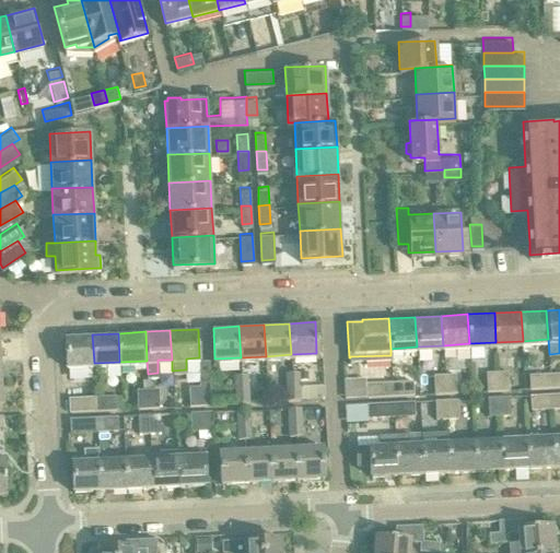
[(92,334),(65,336),(66,364),(94,363),(92,334)]
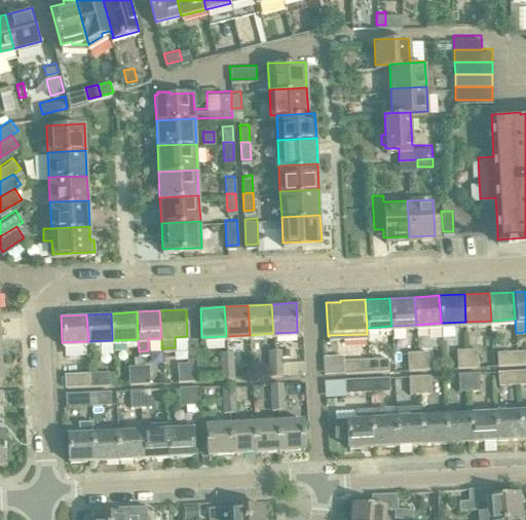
[(466,345),(457,346),(458,363),(467,362),(466,345)]
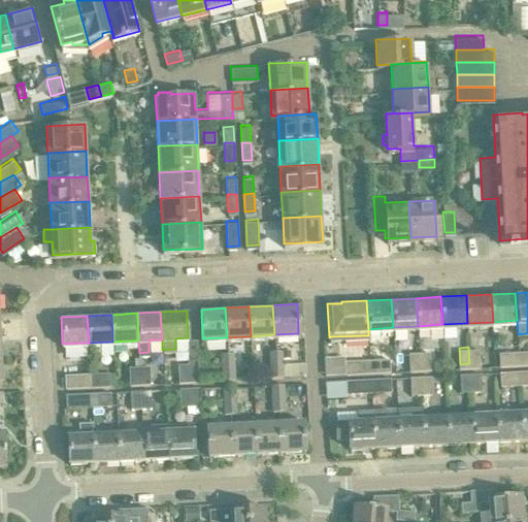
[(479,347),(468,347),(469,363),(480,363),(479,347)]
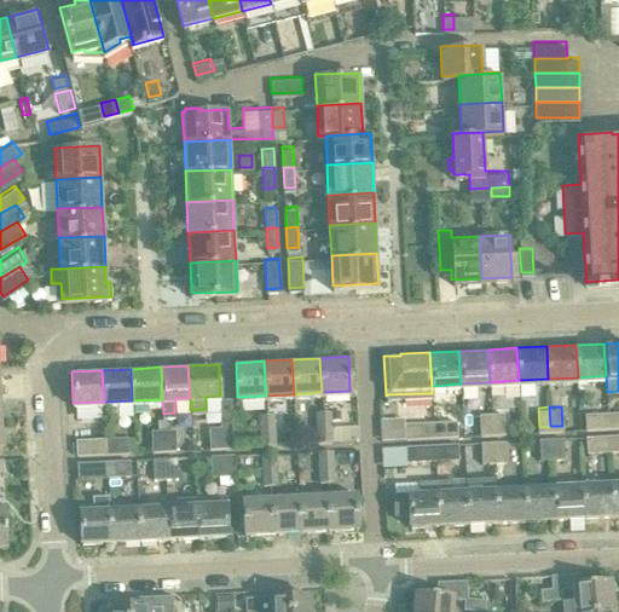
[(330,408),(316,409),(317,423),(331,422),(330,408)]
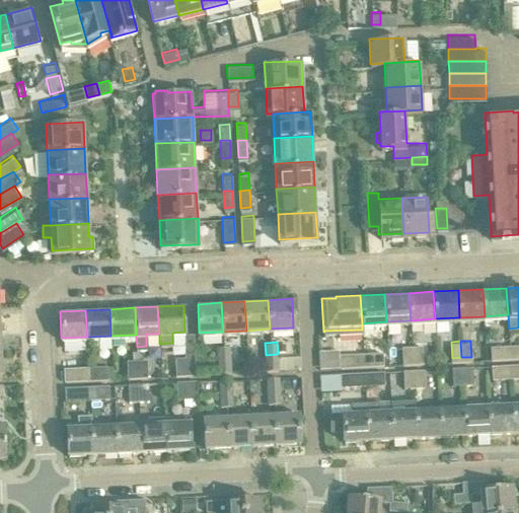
[(518,342),(503,343),(504,356),(518,355),(518,342)]
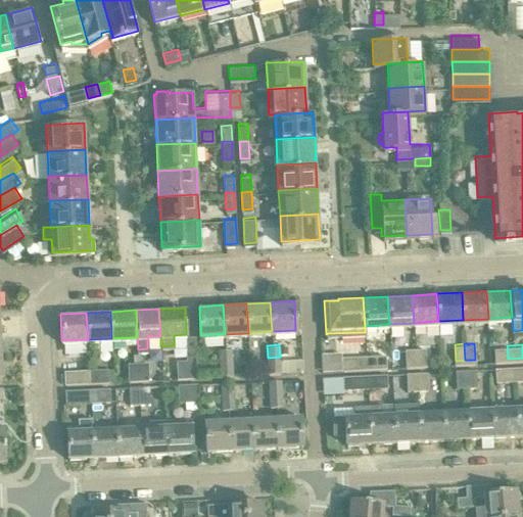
[(425,345),(415,346),(416,363),(425,362),(425,345)]
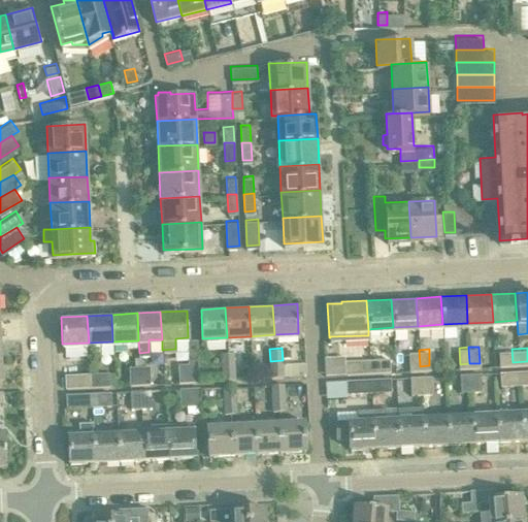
[(512,349),(499,350),(500,363),(513,362),(512,349)]
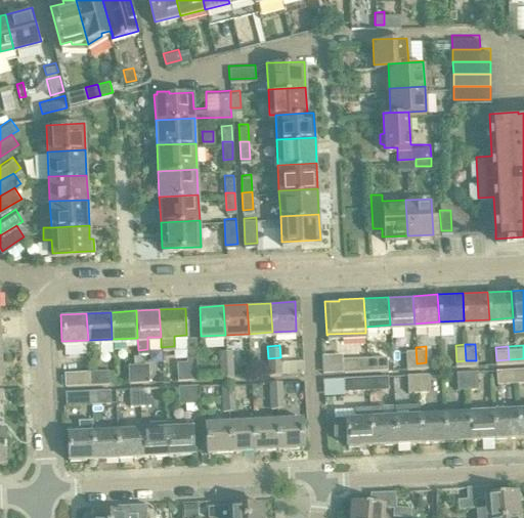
[(416,347),(406,347),(406,363),(417,363),(416,347)]
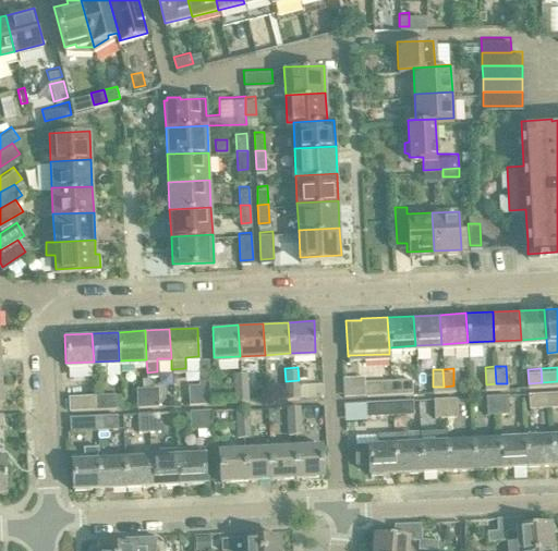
[(246,370),(233,370),(234,383),(247,383),(246,370)]
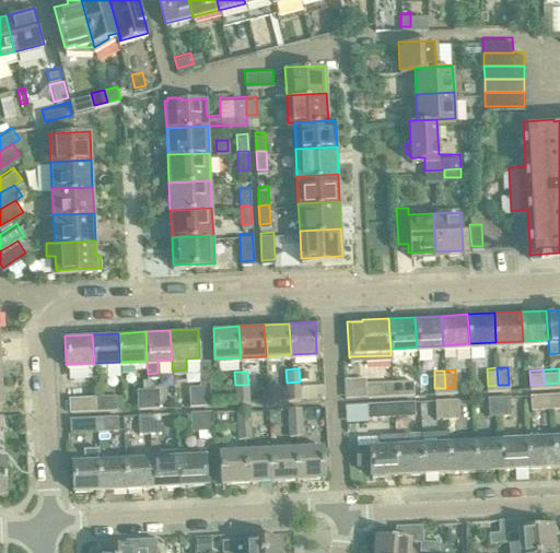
[(365,375),(345,376),(346,395),(366,393),(399,391),(399,377),(365,379),(365,375)]
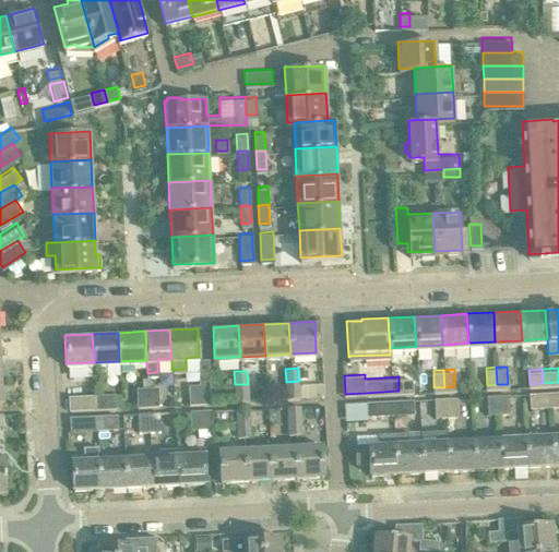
[(412,376),(399,376),(399,391),(413,391),(412,376)]
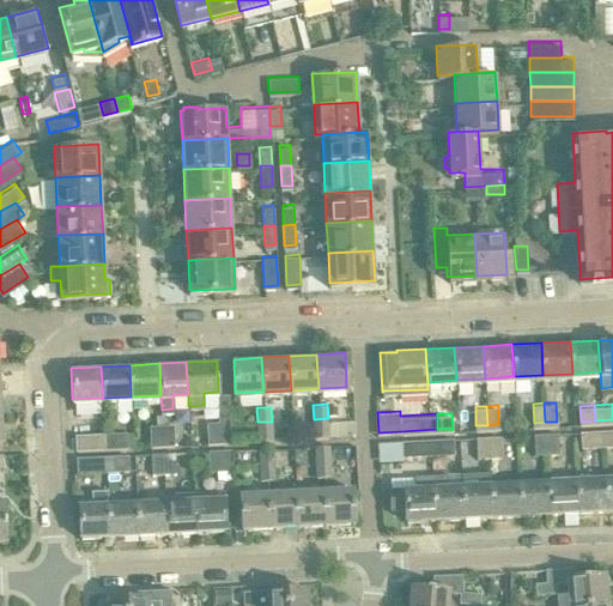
[(218,419),(207,420),(208,440),(230,438),(229,414),(218,414),(218,419)]
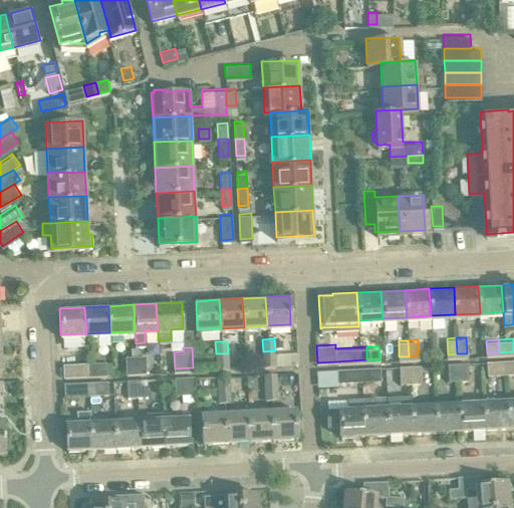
[(275,350),(263,351),(263,363),(275,363),(275,350)]
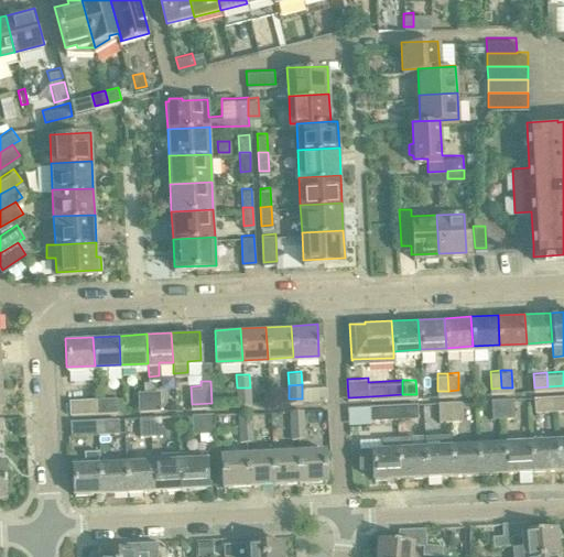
[(160,388),(149,389),(150,406),(161,405),(160,388)]
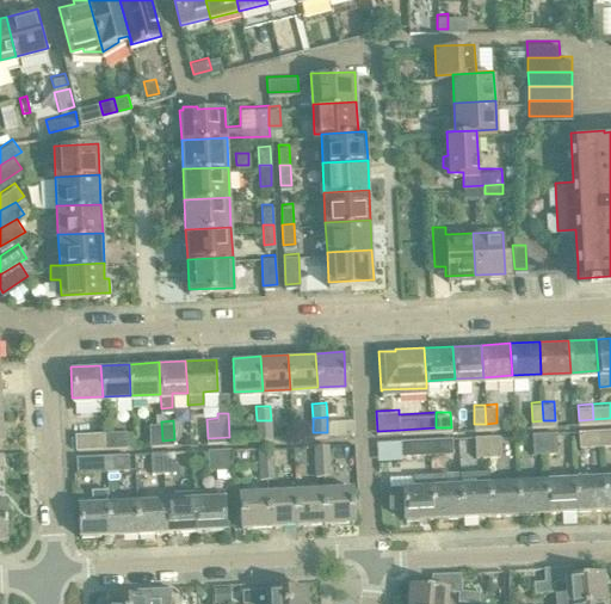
[(271,420),(257,420),(258,436),(272,435),(271,420)]
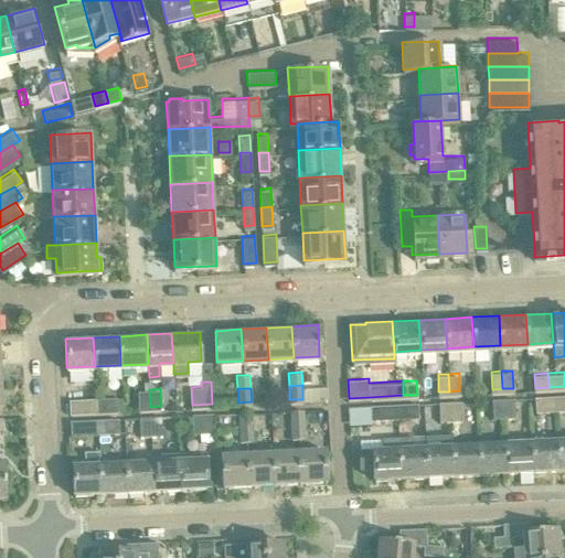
[(149,389),(139,389),(139,407),(150,407),(149,389)]
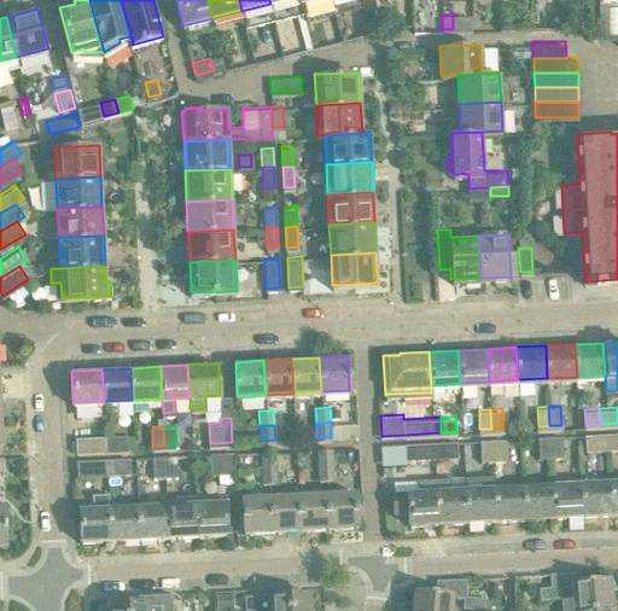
[(617,430),(600,431),(601,447),(617,446),(617,430)]
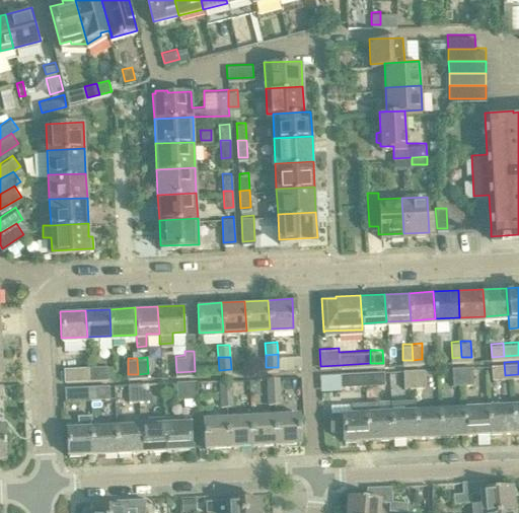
[(504,362),(492,363),(493,376),(505,375),(504,362)]
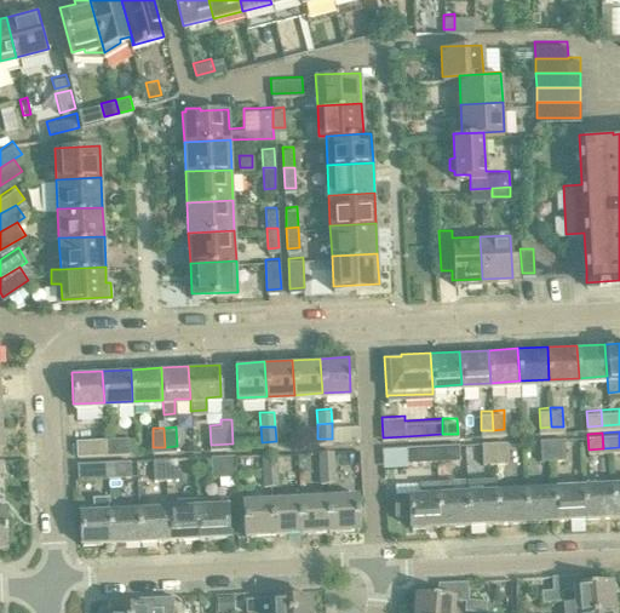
[(127,434),(113,435),(114,451),(128,450),(127,434)]
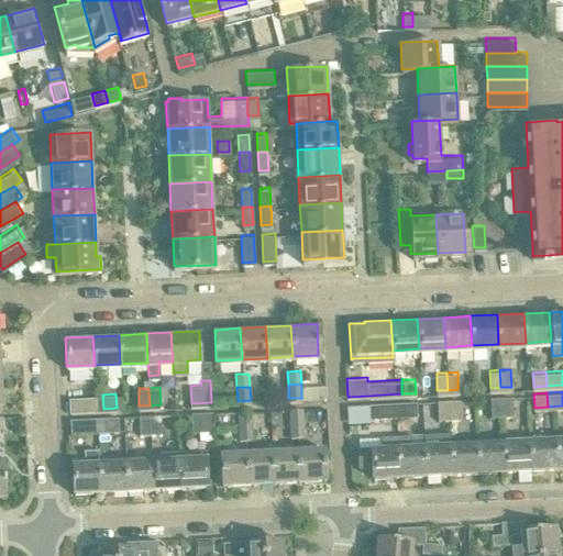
[(102,395),(68,397),(69,410),(103,409),(102,395)]
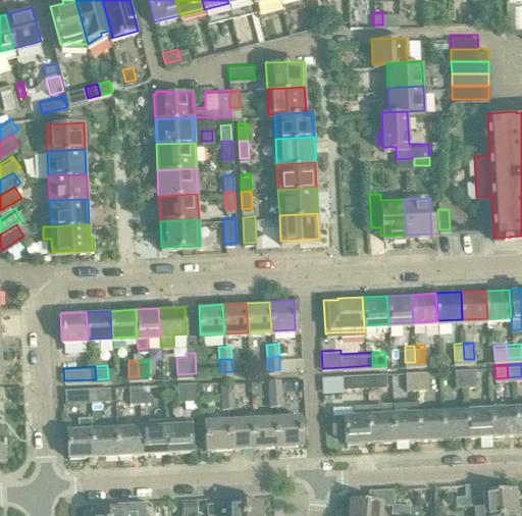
[(465,366),(456,367),(457,383),(466,382),(465,366)]
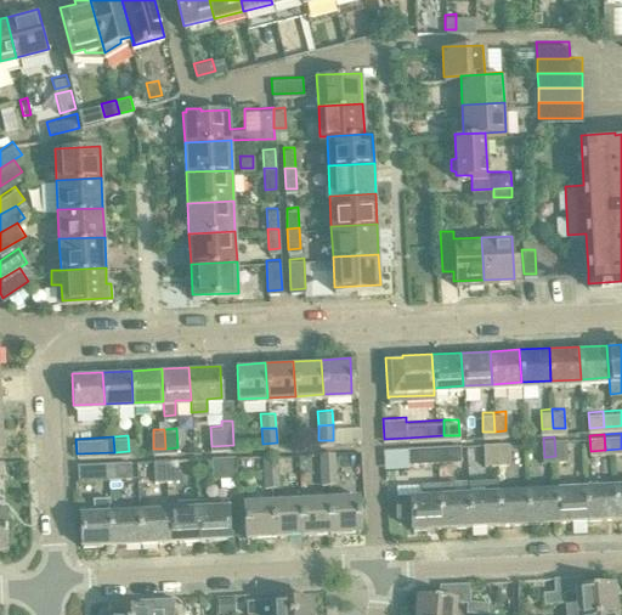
[(566,436),(554,436),(555,456),(567,456),(566,436)]
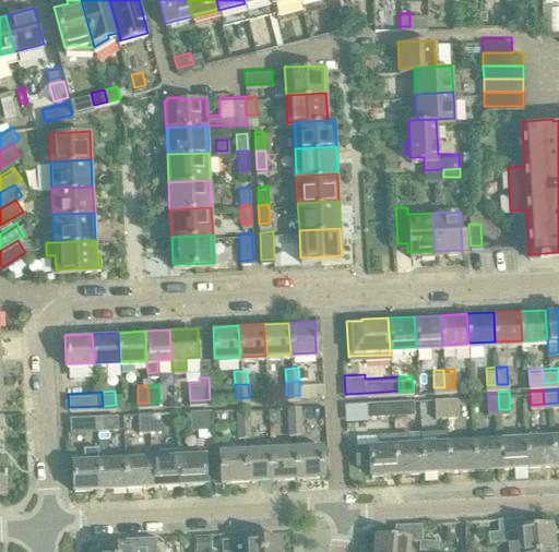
[(456,394),(445,395),(447,412),(458,411),(456,394)]
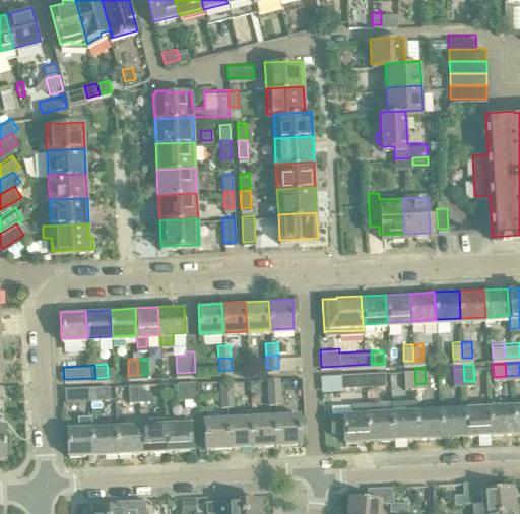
[(414,368),(405,368),(405,384),(415,384),(414,368)]
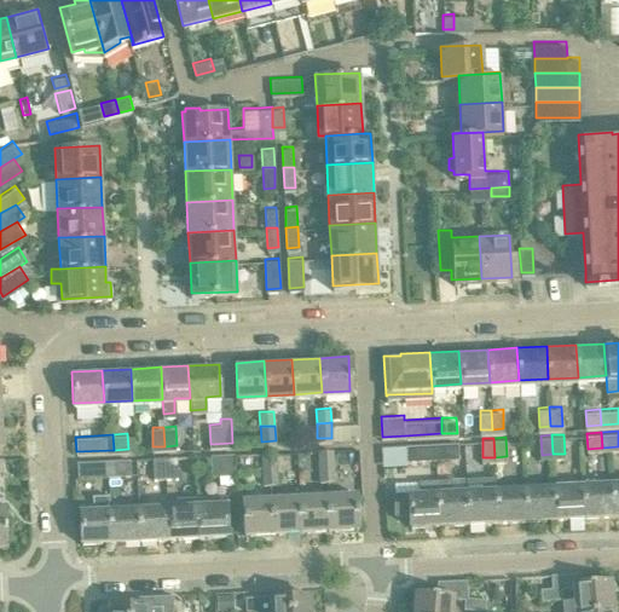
[(443,440),(405,443),(406,459),(444,456),(443,440)]
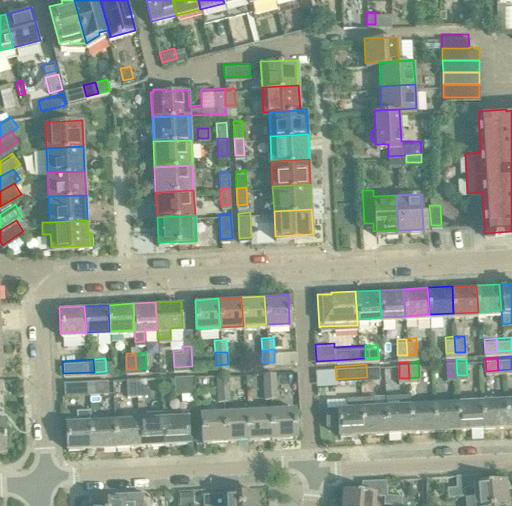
[(378,364),(366,364),(367,377),(379,377),(378,364)]
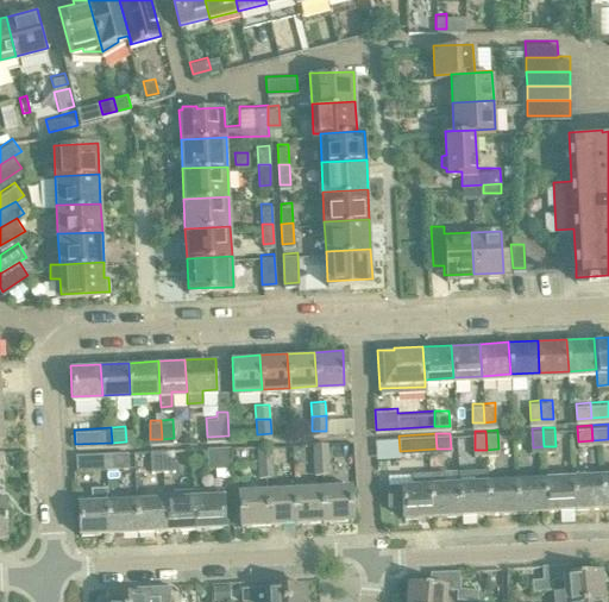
[(327,439),(313,440),(313,455),(327,453),(327,439)]
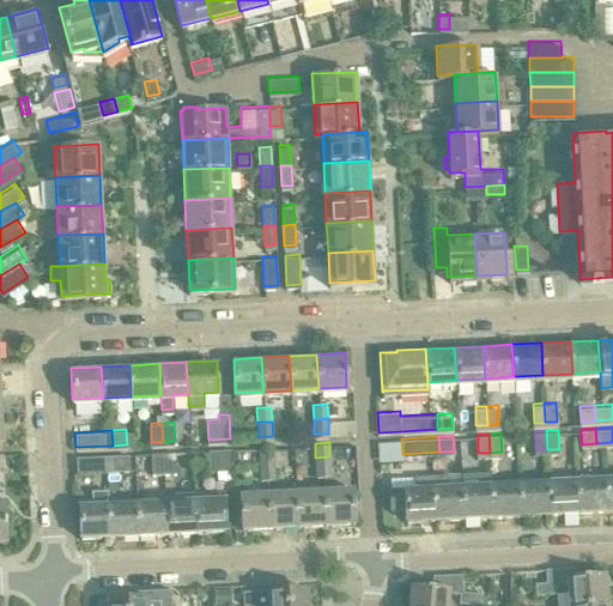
[(273,444),(259,446),(260,460),(274,460),(273,444)]
